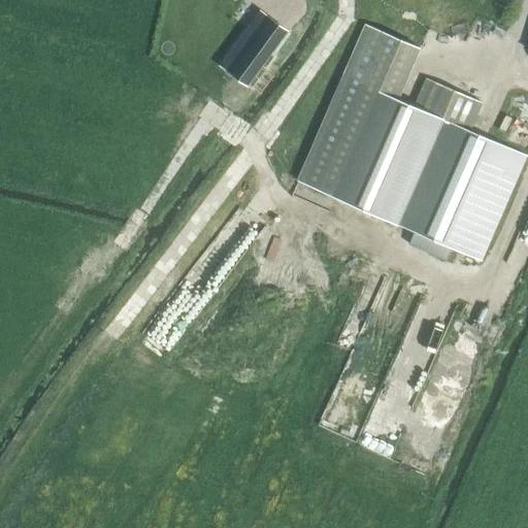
[(260,11),(220,65),(248,85),(287,31),(260,11)]
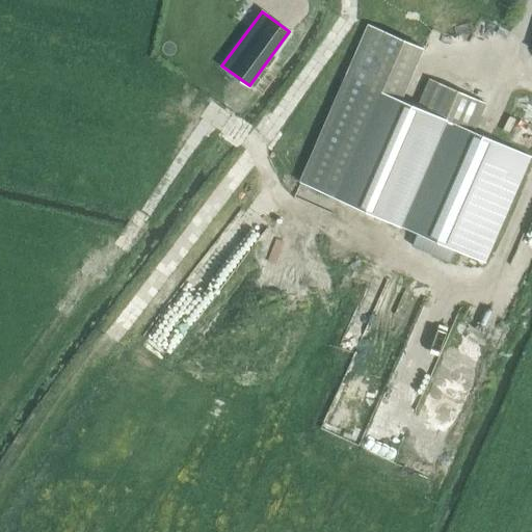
[(388,219),(433,114),(417,107),(417,106),(346,76),(300,182),(388,219)]
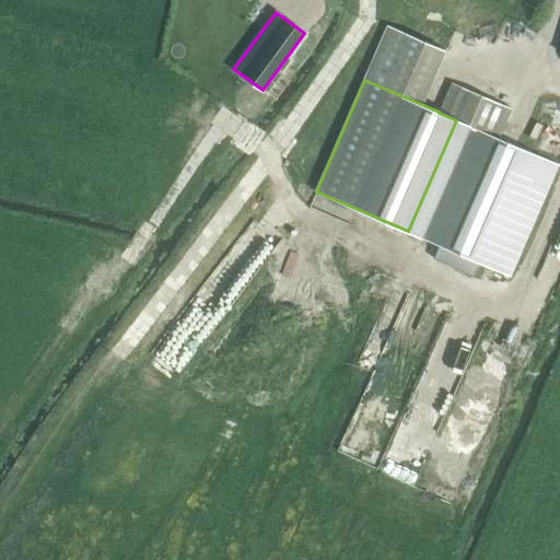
[(408,231),(440,245),(433,258),(474,276),(479,263),(511,276),(558,165),(518,148),(517,147),(499,139),(512,108),(452,83),(440,113),(439,112),(439,113),(456,120),(408,231)]
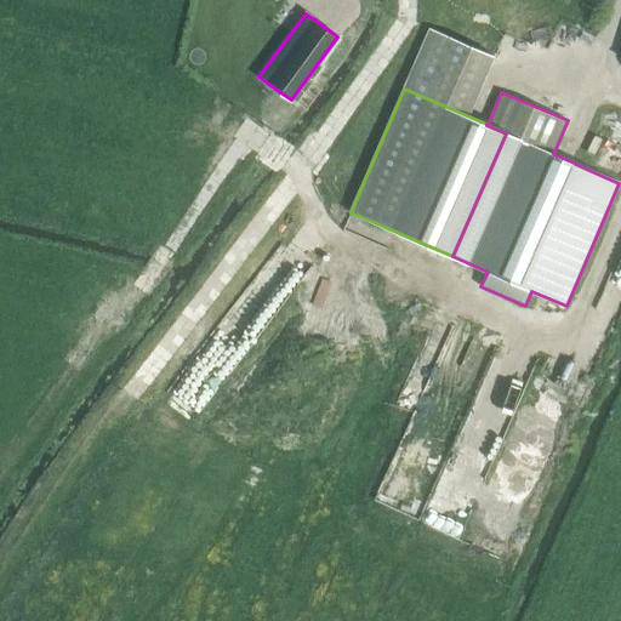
[(199,410),(228,369),(199,349),(171,391),(199,410)]
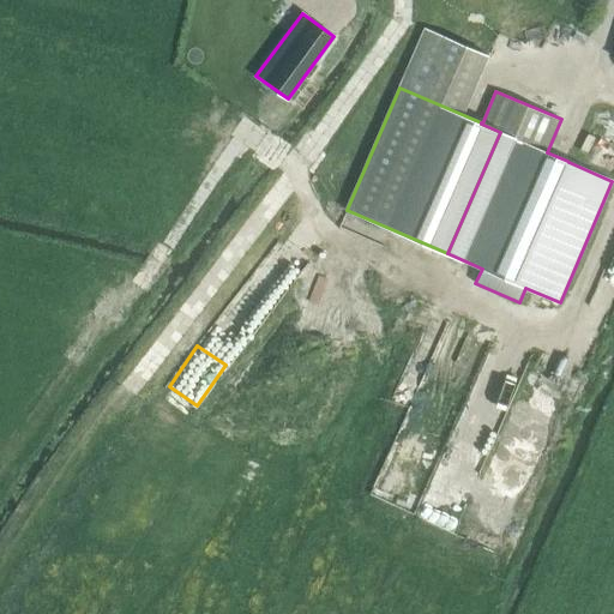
[(512,402),(481,387),(422,516),(492,547),(563,390),(525,373),(512,402)]
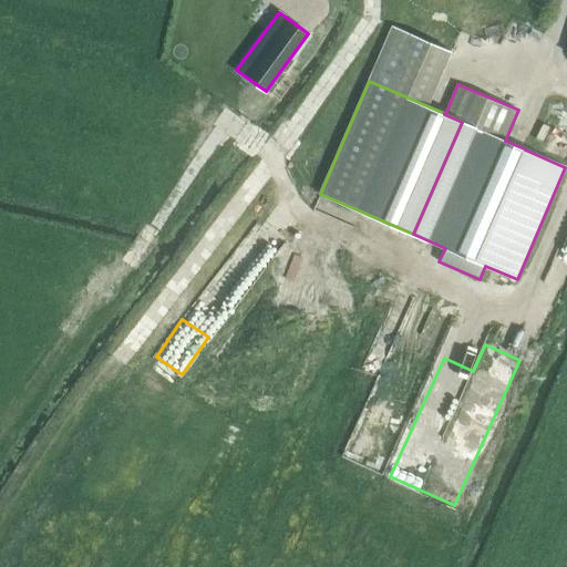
[(350,456),(364,462),(370,449),(356,443),(350,456)]
